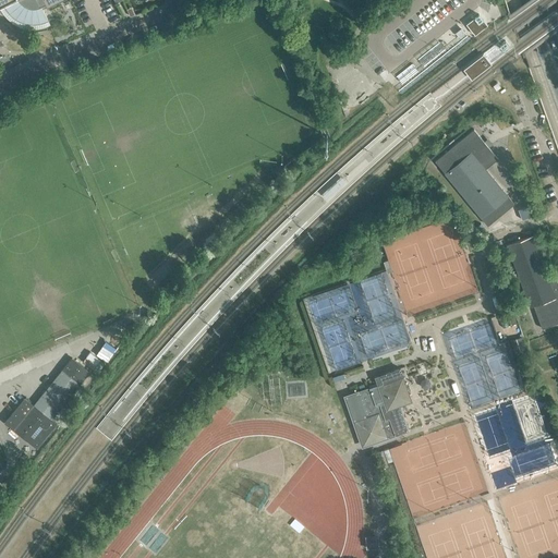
[(0,0),(0,8),(1,9),(5,5),(7,8),(8,10),(9,12),(11,13),(12,15),(14,16),(15,17),(17,19),(20,20),(22,21),(24,22),(26,22),(28,23),(31,23),(33,23),(35,23),(37,23),(39,23),(41,22),(44,21),(46,21),(48,20),(43,9),(59,0),(0,0)]
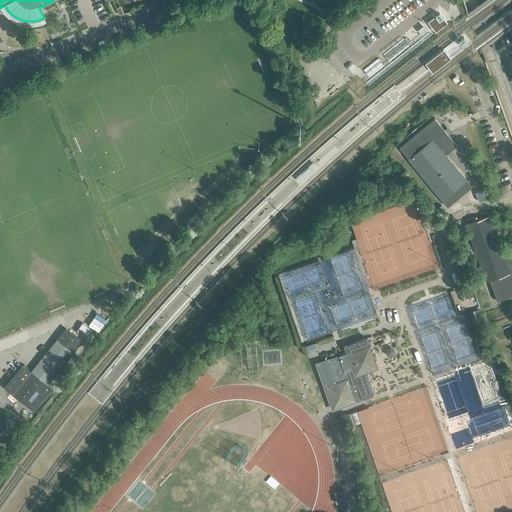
[(435,16),(436,18),(439,21),(443,18),(439,13),(435,16)]
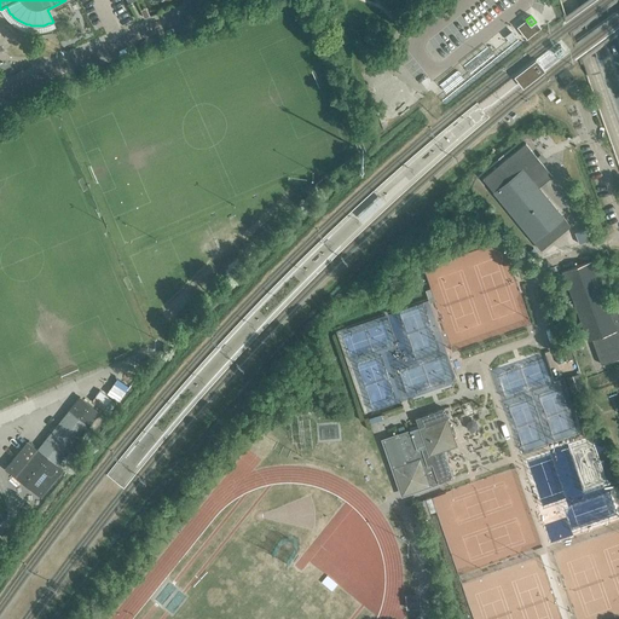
[(561,45),(554,50),(559,55),(560,53),(565,50),(561,45)]
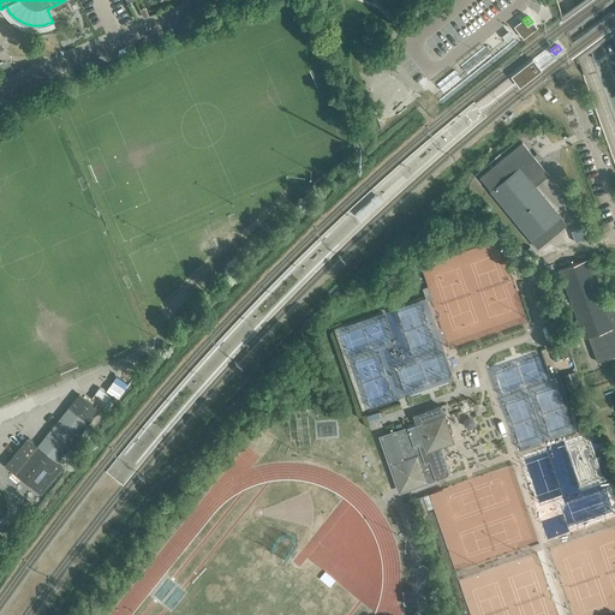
[(543,66),(536,58),(512,76),(519,85),(543,66)]
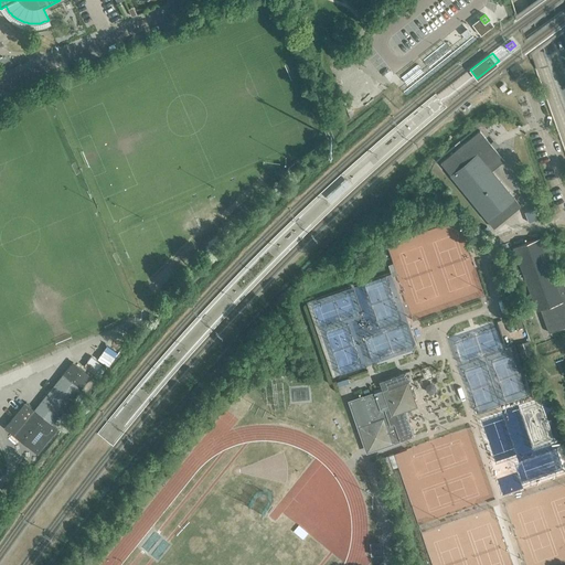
[(440,162),(449,172),(451,176),(494,227),(521,206),(492,170),(504,160),(480,130),(440,162)]
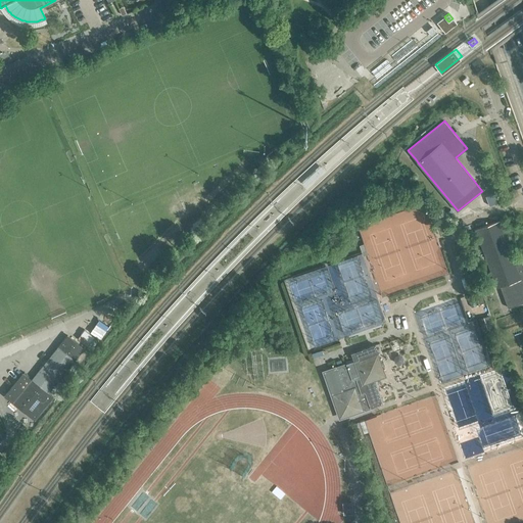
[(320,168),(302,183),(305,186),(323,171),(320,168)]
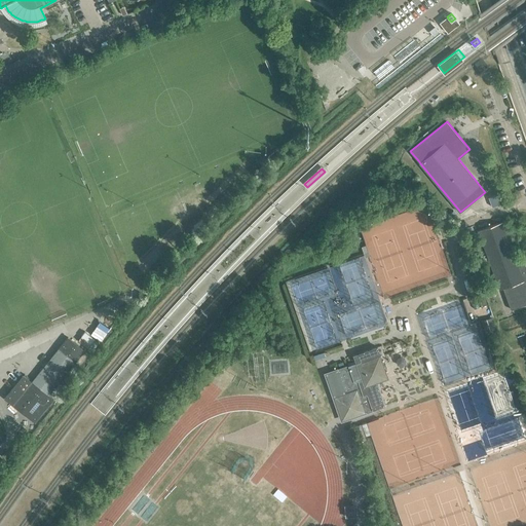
[(525,265),(523,258),(516,261),(502,223),(479,231),(500,290),(503,289),(511,310),(525,304),(525,265)]
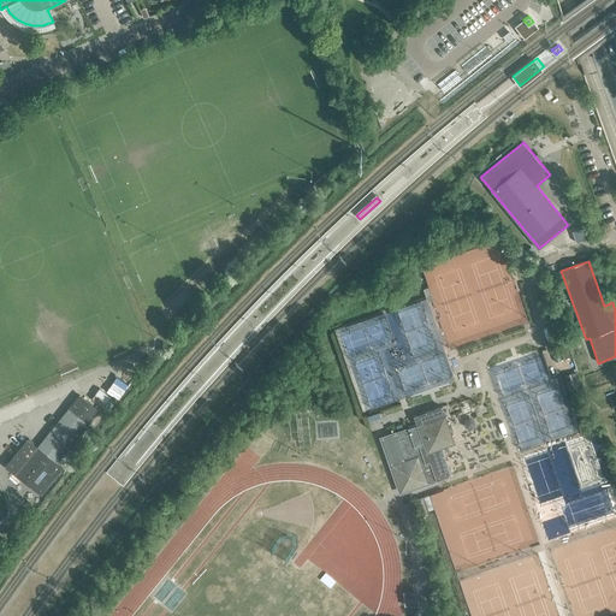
[(575,372),(564,375),(568,389),(580,386),(575,372)]
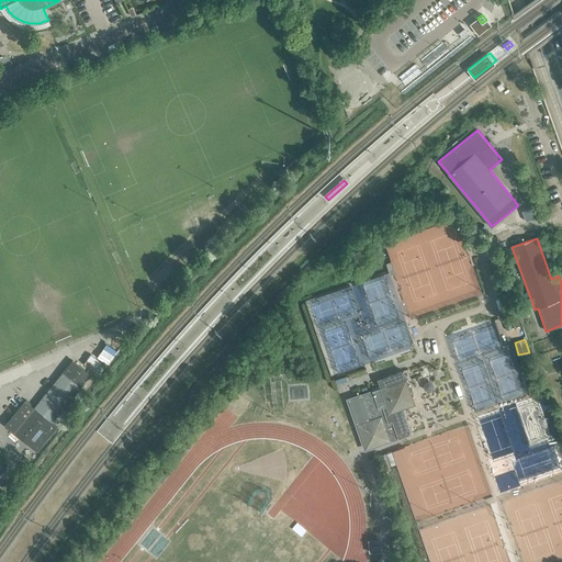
[(101,349),(97,353),(108,361),(111,357),(101,349)]
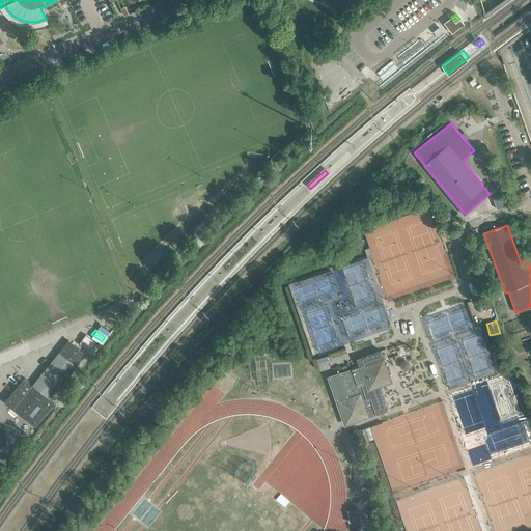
[(81,338),(91,346),(94,342),(88,338),(84,334),(81,338)]
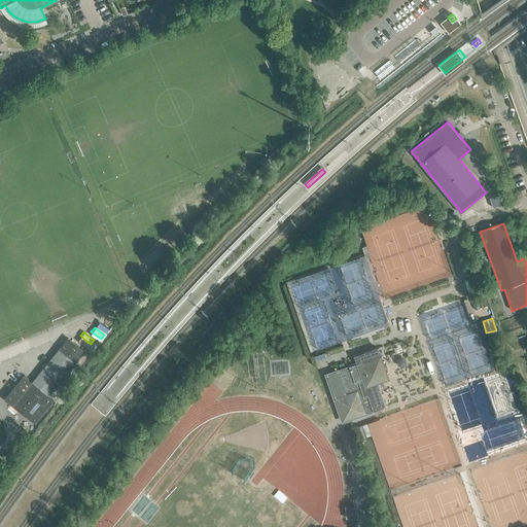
[(98,343),(101,339),(91,331),(88,336),(94,340),(98,343)]
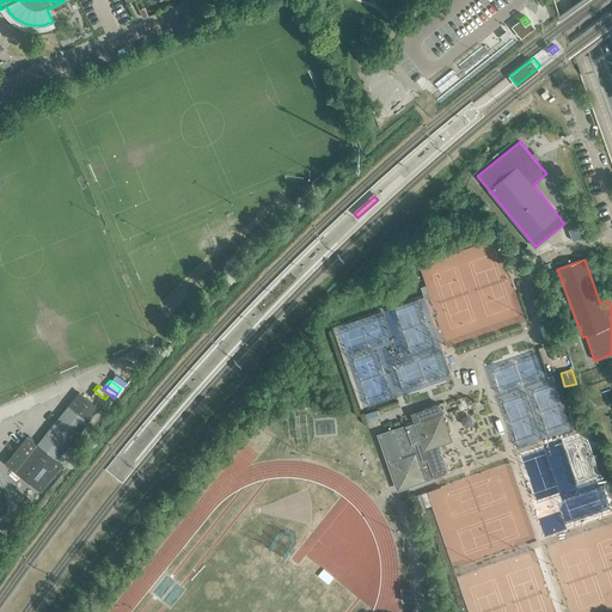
[(299,401),(304,399),(299,386),(294,387),(299,401)]
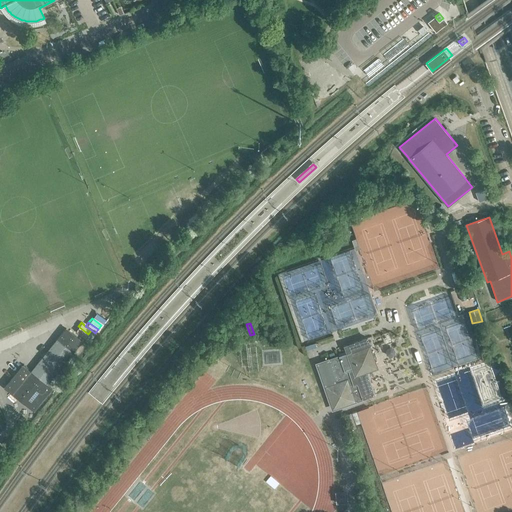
[(88,334),(78,326),(75,330),(84,338),(88,334)]
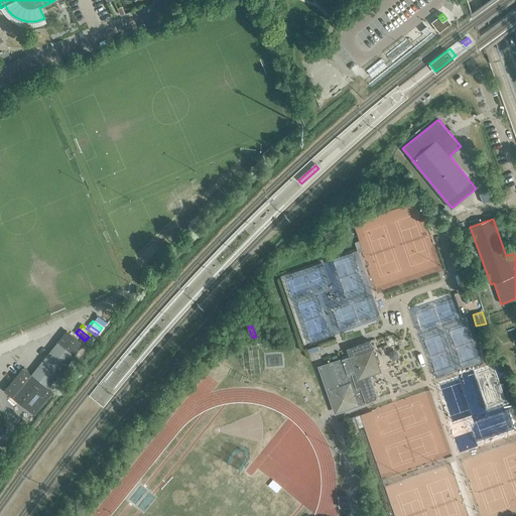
[(40,395),(83,344),(67,331),(31,375),(23,368),(5,390),(34,414),(52,391),(49,389),(43,397),(40,395)]
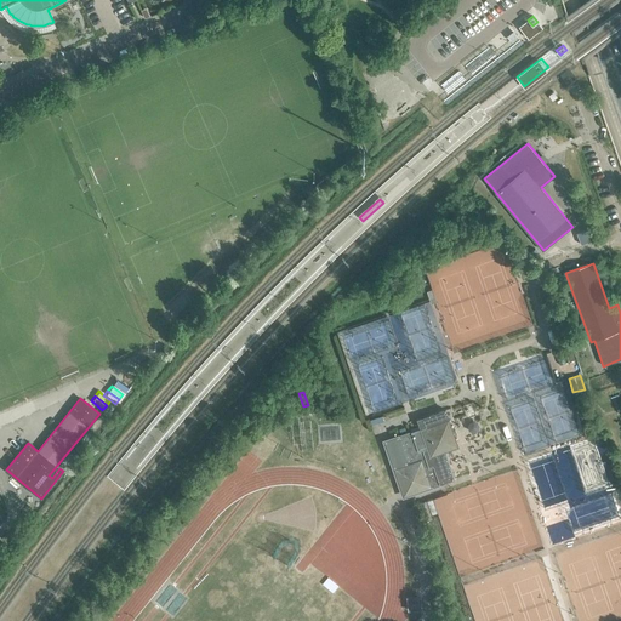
[(106,415),(115,404),(110,400),(107,405),(102,410),(101,411),(106,415)]
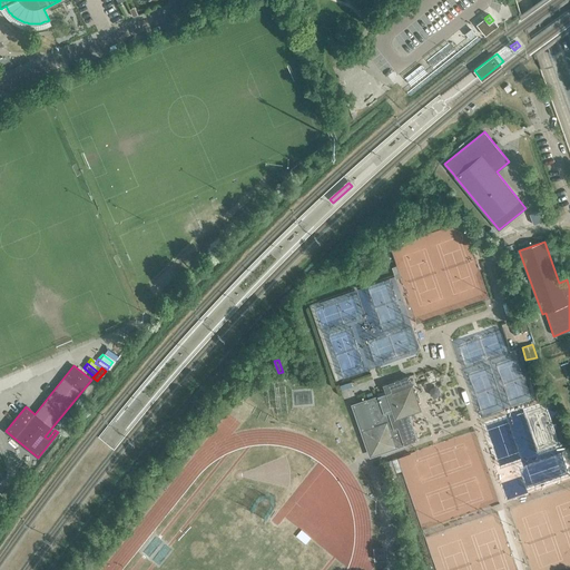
[(371,455),(416,440),(408,414),(421,410),(412,384),(365,401),(374,425),(362,430),(371,455)]
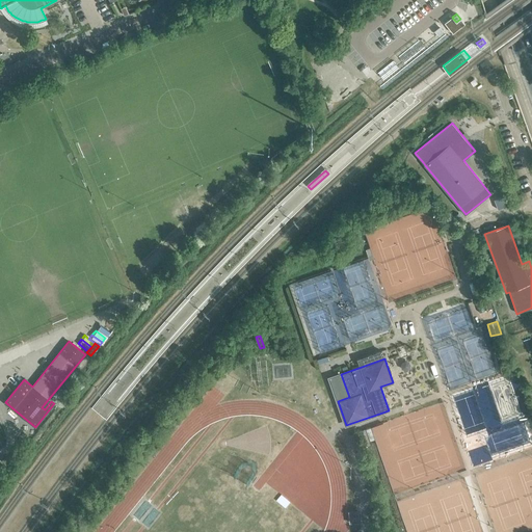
[(397,386),(404,383),(402,377),(395,379),(397,386)]
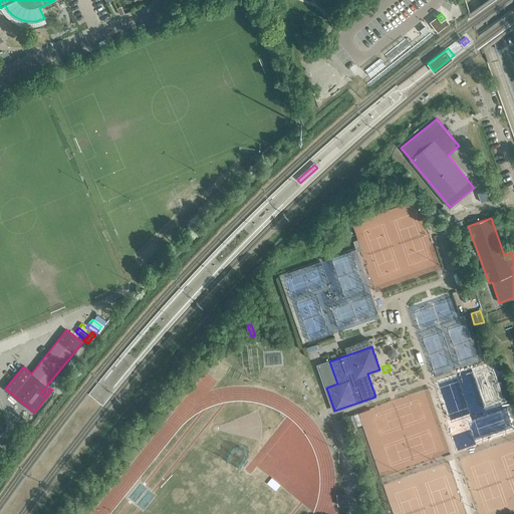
[(346,417),(351,432),(358,430),(357,427),(362,425),(358,413),(346,417)]
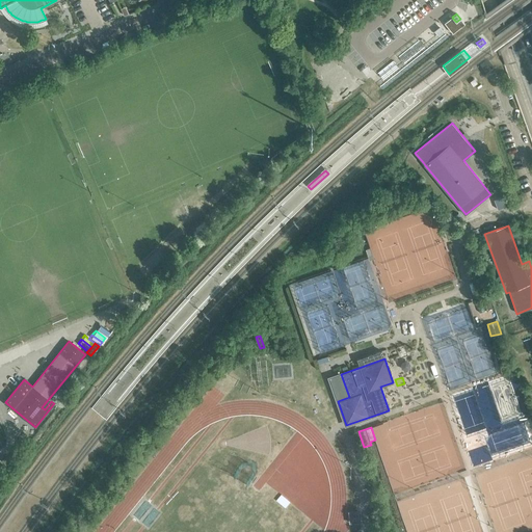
[(360,521),(360,520),(358,512),(350,512),(351,521),(360,521)]
